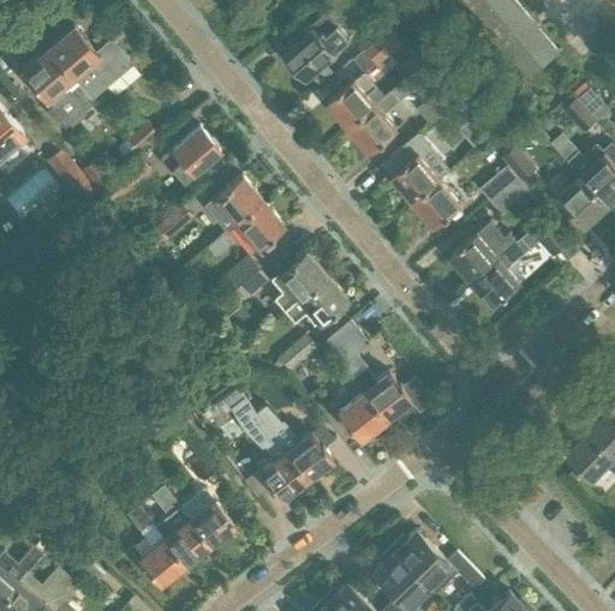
[(465,0),(530,78),(559,54),(513,0),(465,0)]
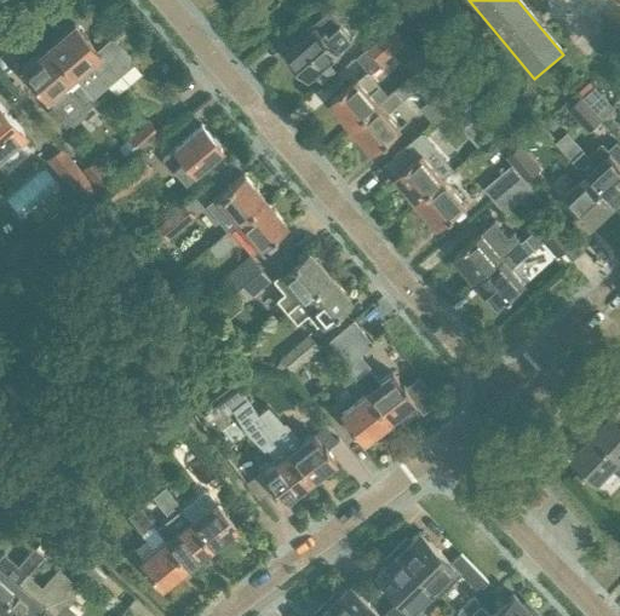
[(379,19),(375,24),(377,30),(382,33),(388,32),(390,27),(389,22),(384,18),(379,19)]
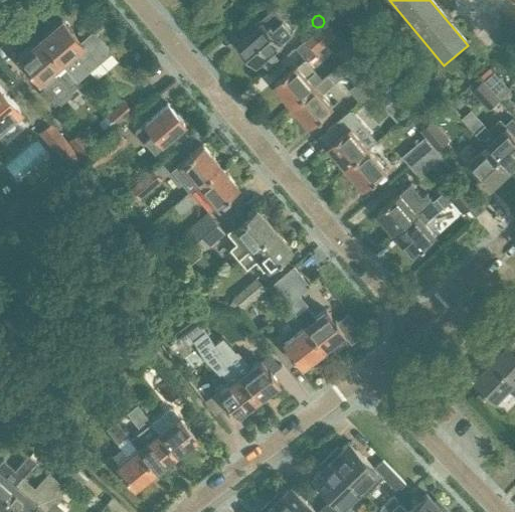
[(80,44),(61,22),(40,40),(60,65),(76,83),(112,53),(94,33),(80,44)]
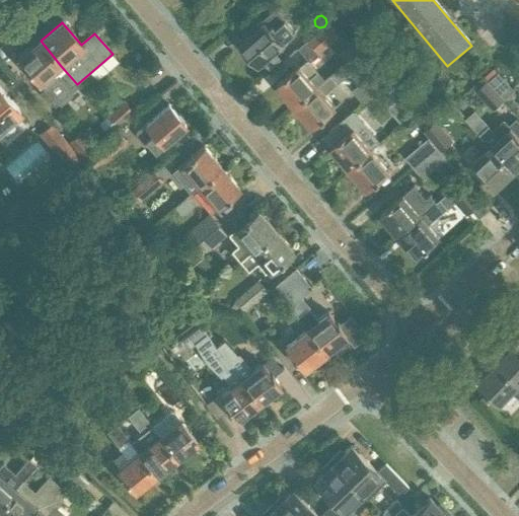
[(296,33),(286,22),(274,33),(266,24),(241,46),(260,66),(284,45),(296,33)]
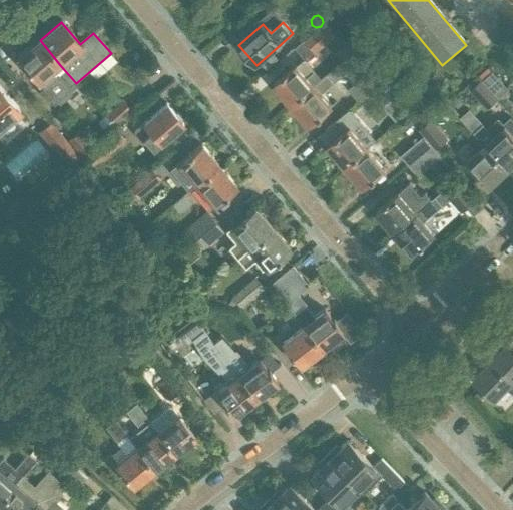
[(316,54),(338,36),(327,23),(305,42),(316,54)]
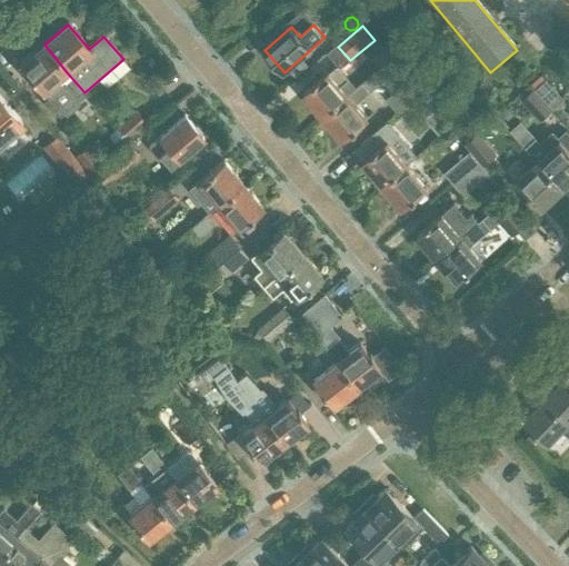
[(66,117),(79,105),(78,103),(87,96),(85,92),(67,72),(45,45),(20,66),(48,98),(42,102),(55,116),(57,115),(60,118),(65,115),(66,117)]
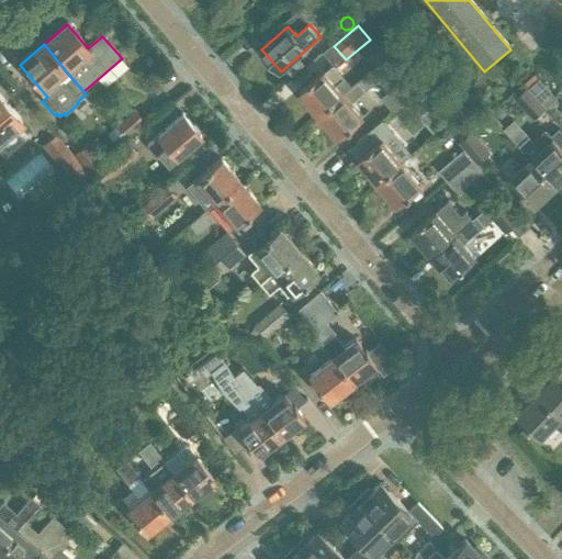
[(312,86),(301,94),(319,118),(352,89),(334,67),(326,74),(325,74),(315,84),(314,81),(311,85),(312,86)]
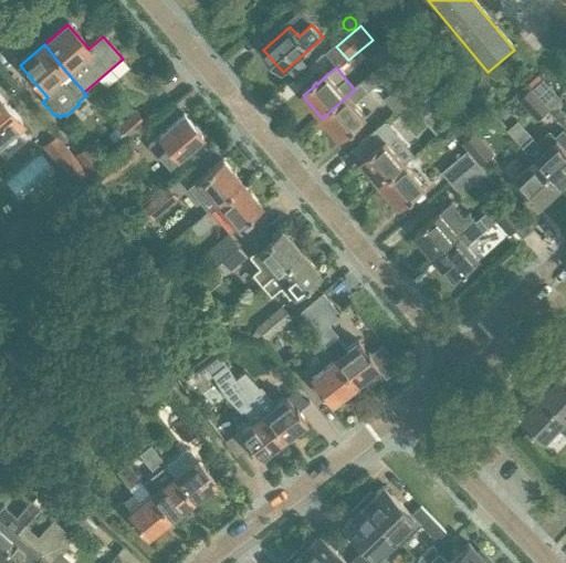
[(373,74),(355,90),(322,118),(342,141),(353,132),(354,133),(357,129),(356,128),(367,120),(356,106),(369,94),(380,83),(373,74)]
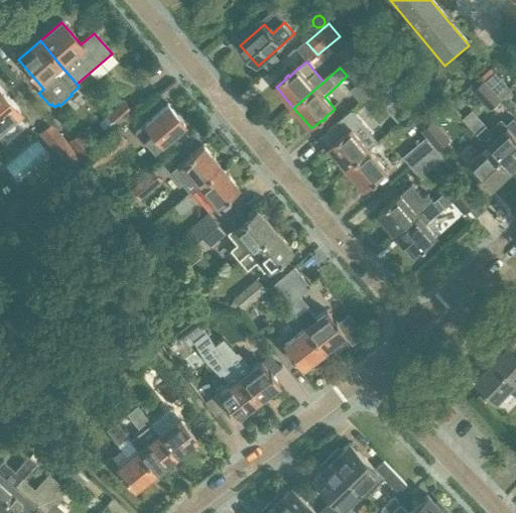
[(360,103),(381,85),(371,74),(350,92),(360,103)]
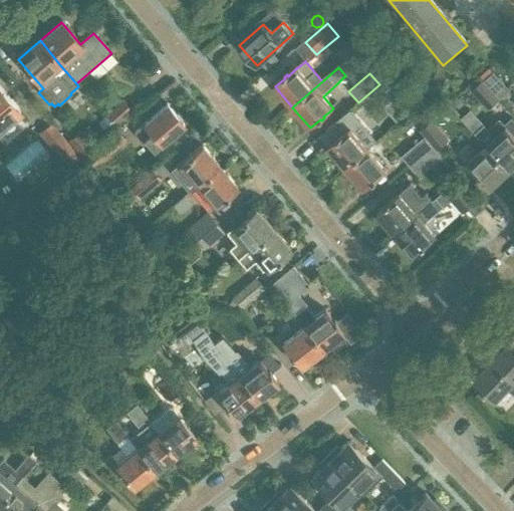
[(500,100),(509,92),(493,74),(484,83),(500,100)]
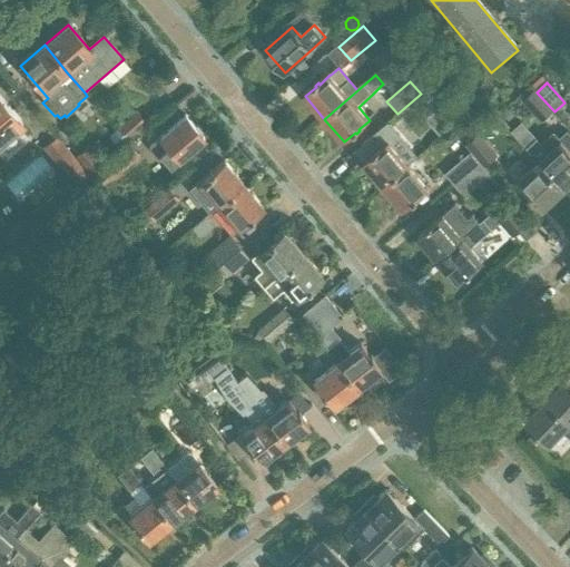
[(532,95),(528,90),(520,98),(523,101),(522,103),(542,123),(554,111),(537,93),(536,94),(534,93),(532,95)]
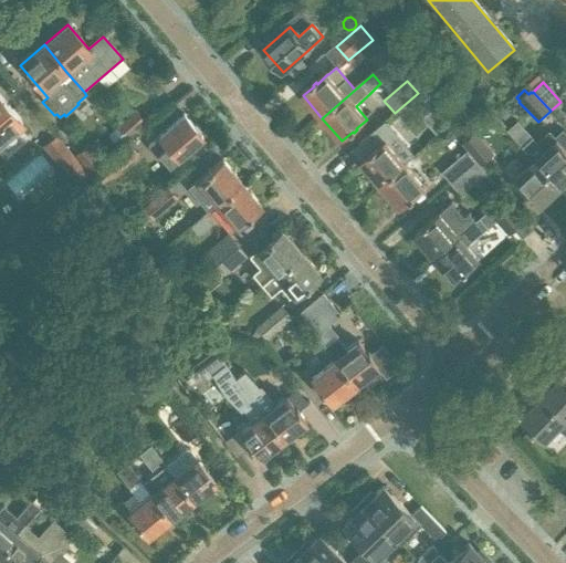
[(0,122),(7,131),(18,121),(11,113),(12,112),(0,97),(0,122)]
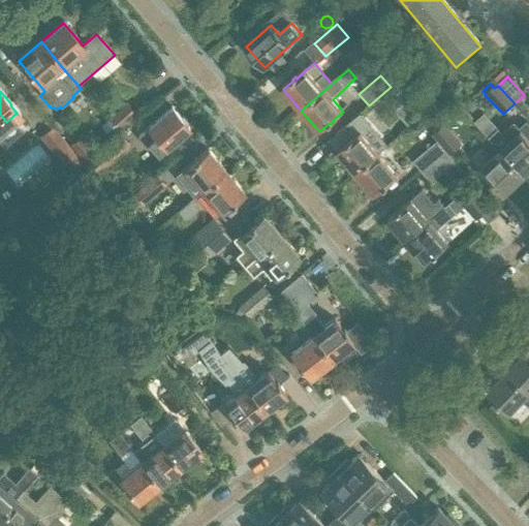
[(119,130),(135,116),(126,105),(111,120),(119,130)]
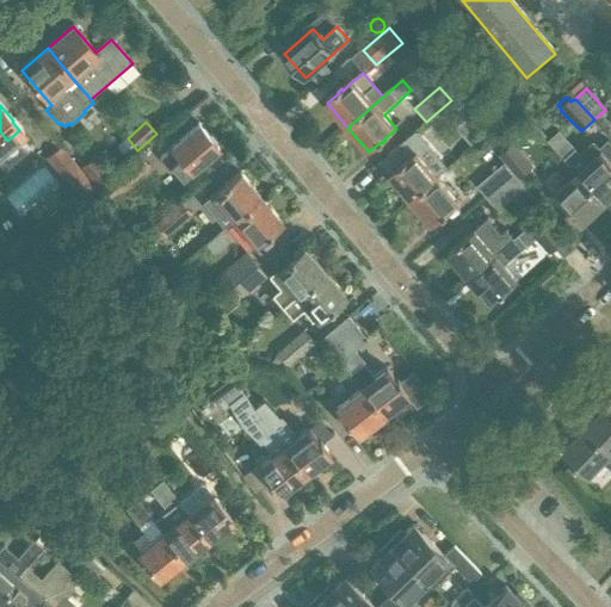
[(184,180),(220,148),(199,125),(172,148),(173,149),(161,159),(171,169),(173,167),(184,180)]
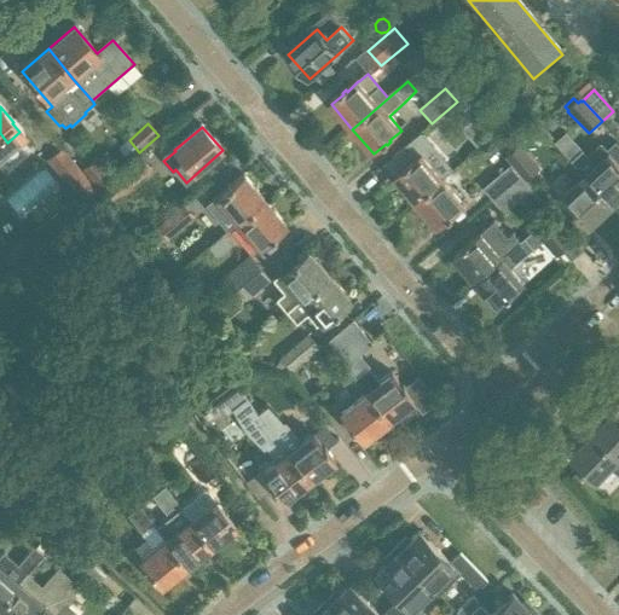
[(138,154),(128,141),(120,150),(128,161),(138,154)]
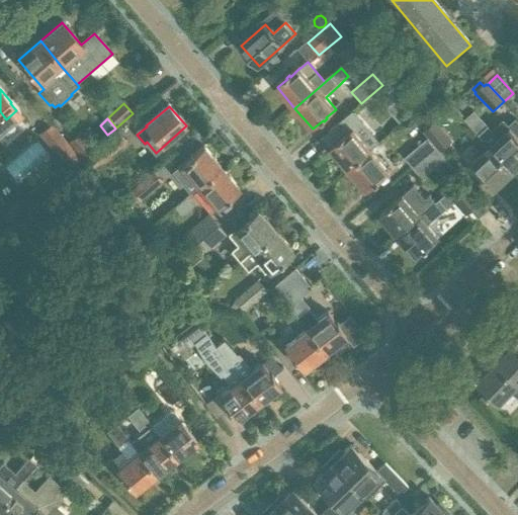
[(440,153),(452,143),(435,123),(423,134),(428,139),(437,150),(440,153)]
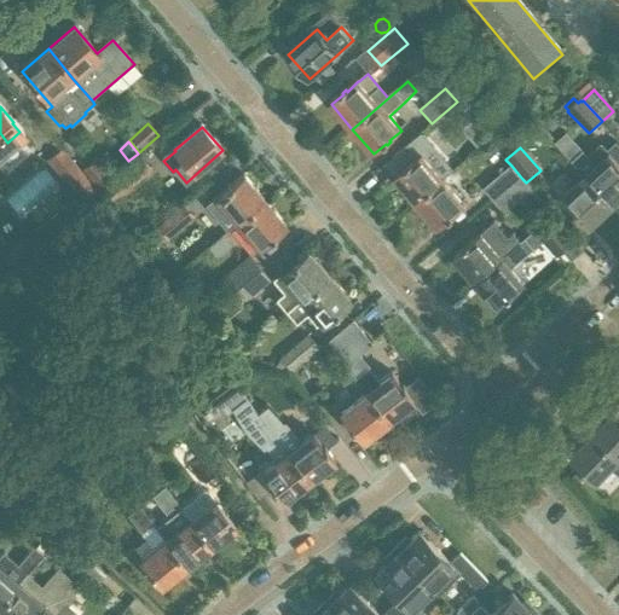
[(97,192),(62,150),(46,163),(63,183),(64,180),(84,203),(97,192)]
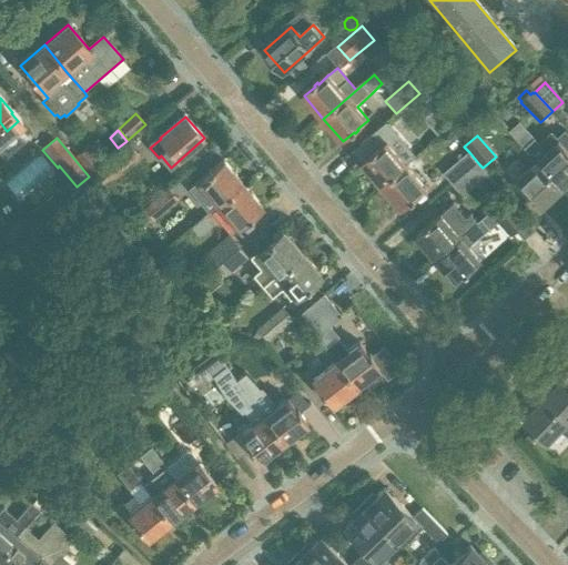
[(549,153),(537,140),(527,150),(529,152),(565,189),(567,185),(567,150),(560,142),(549,153)]
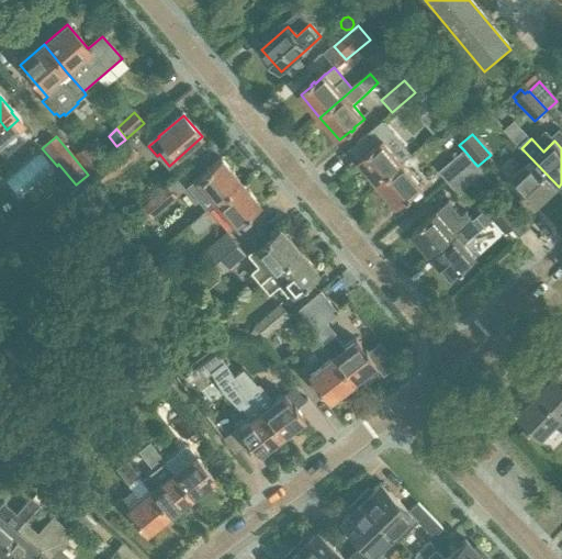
[(403,164),(384,142),(374,152),(373,149),(370,153),(371,154),(360,164),(378,185),(403,164)]
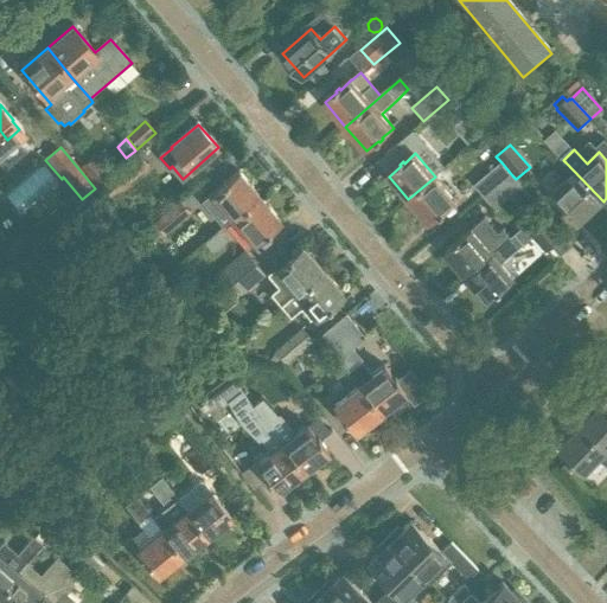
[(112,199),(148,168),(138,156),(102,187),(112,199)]
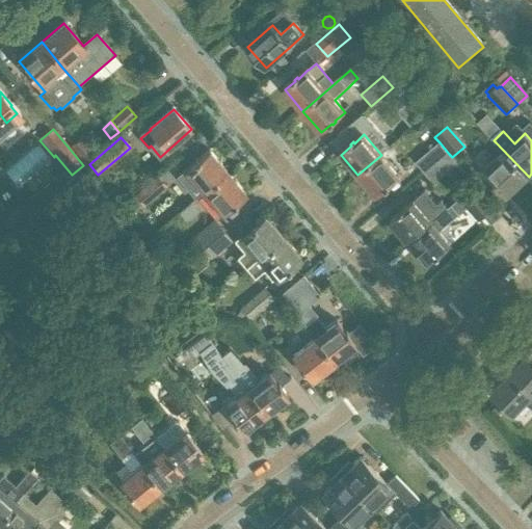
[(84,164),(96,154),(82,138),(70,149),(84,164)]
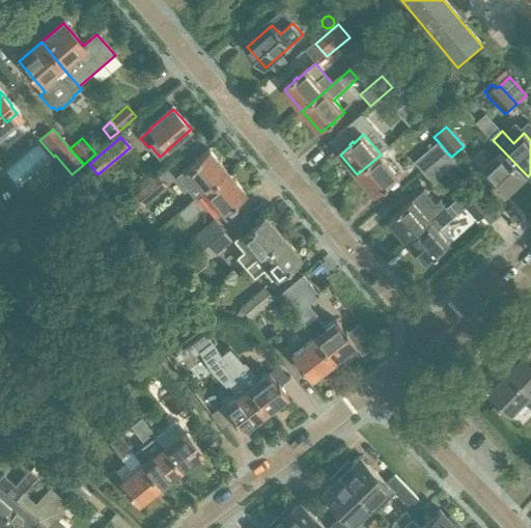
[(424,174),(448,154),(439,142),(415,163),(424,174)]
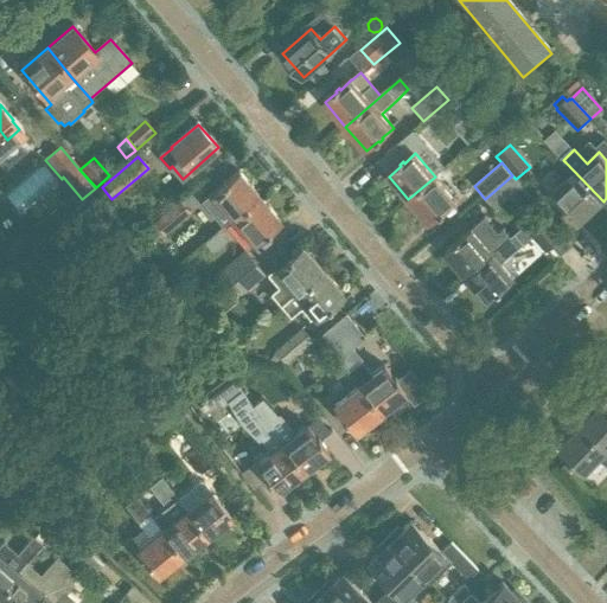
[(604,201),(566,162),(557,172),(567,181),(553,196),(580,225),(604,201)]
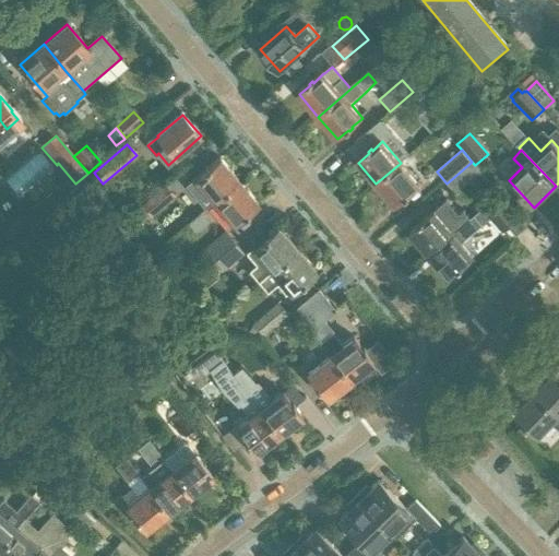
[(239,182),(221,160),(210,168),(209,167),(205,170),(206,172),(185,189),(193,199),(200,199),(206,193),(214,203),(239,182)]
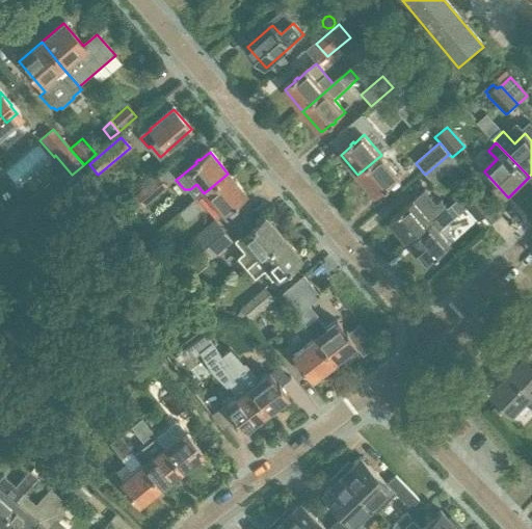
[(433,184),(457,163),(451,157),(452,157),(449,154),(425,175),(433,184)]
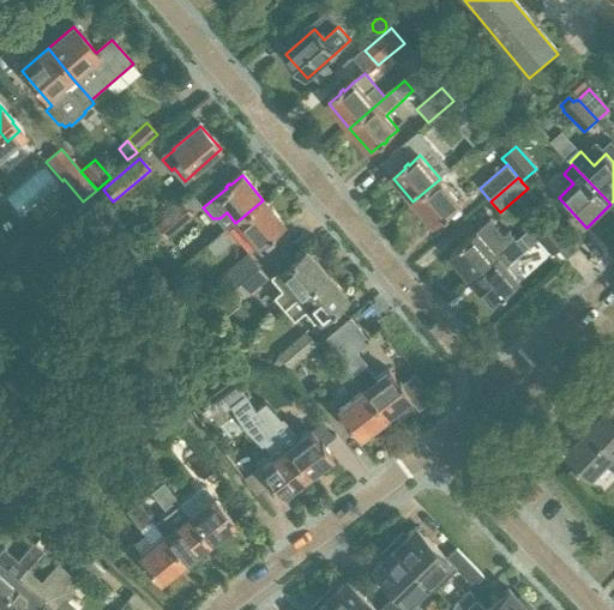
[(447,218),(452,216),(450,215),(462,204),(440,179),(413,201),(435,228),(446,217),(447,218)]
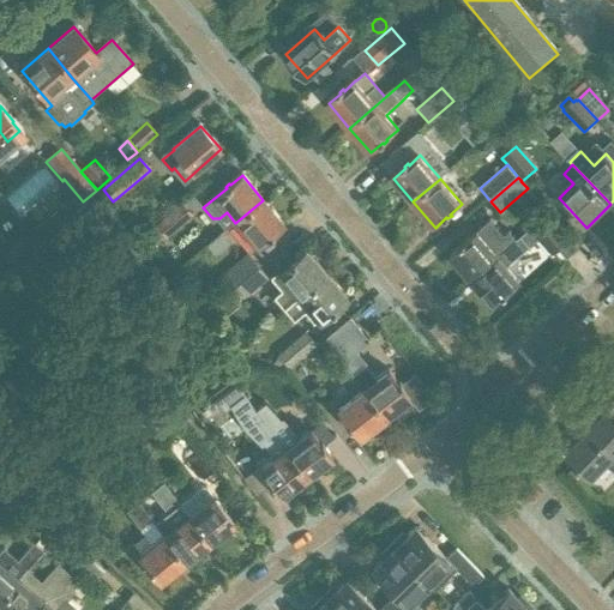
[(269,239),(272,236),(271,235),(283,224),(263,200),(235,223),(256,247),(268,237),(269,239)]
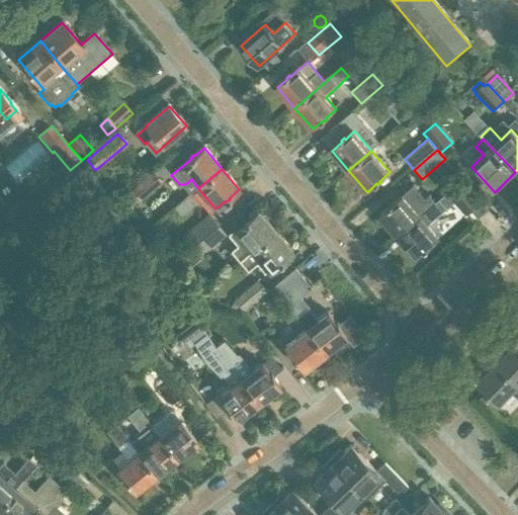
[(140,200),(162,182),(154,172),(131,190),(140,200)]
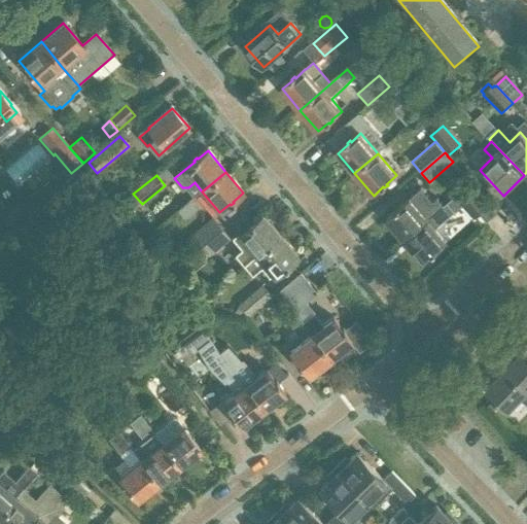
[(473,220),(490,206),(471,184),(455,199),(473,220)]
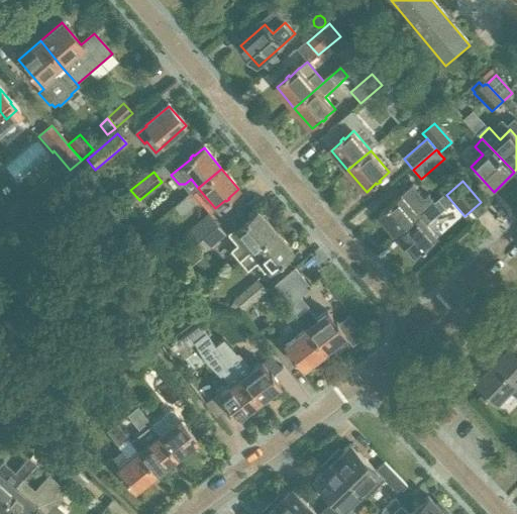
[(381,217),(398,237),(421,218),(437,204),(430,196),(426,199),(413,209),(403,197),(393,206),(392,205),(389,207),(390,208),(381,217)]
